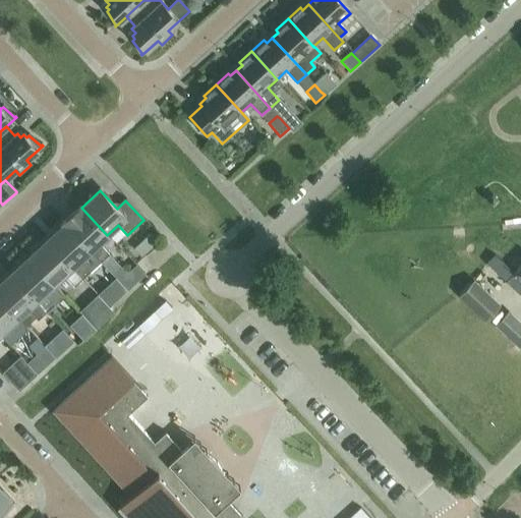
[(63,224),(90,251),(100,264),(109,255),(98,243),(107,235),(81,208),(63,224)]
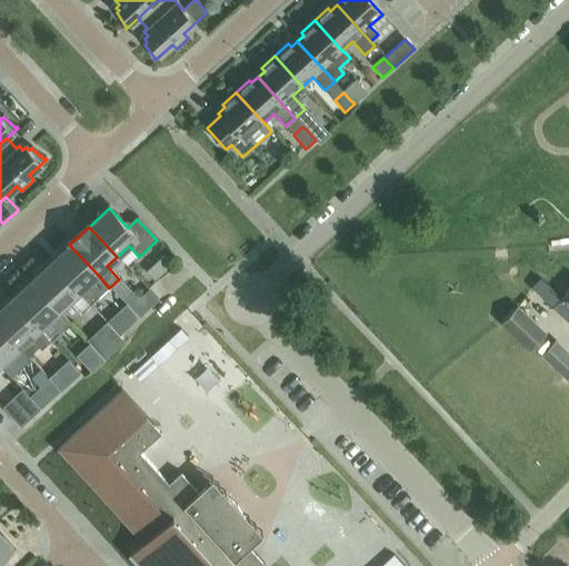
[(52,266),(89,306),(99,297),(87,285),(98,275),(69,245),(56,257),(59,260),(52,266)]
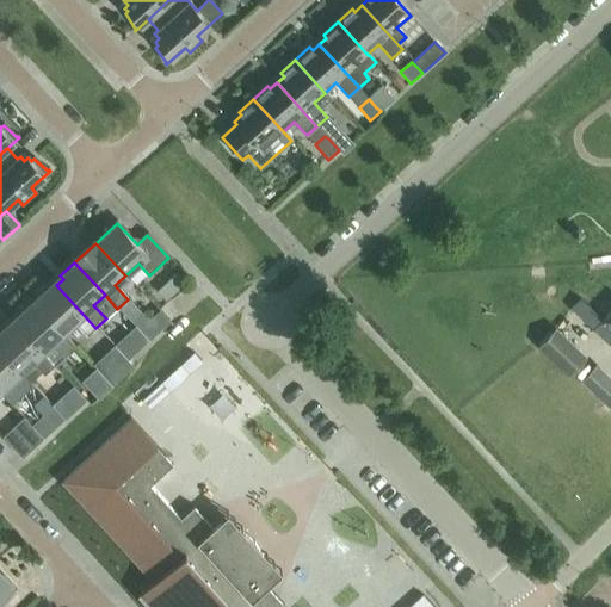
[(32,302),(62,334),(74,323),(87,336),(96,328),(56,285),(49,291),(47,287),(32,302)]
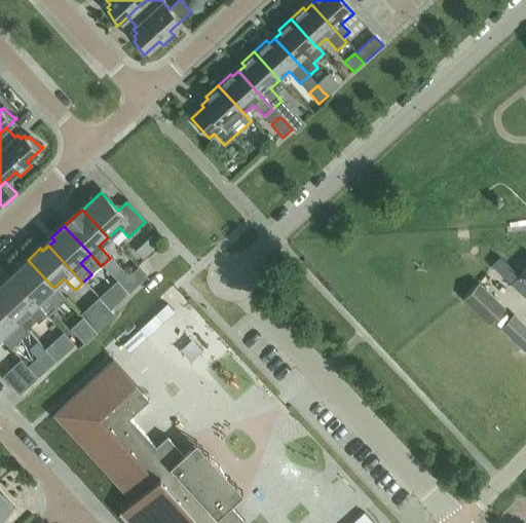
[(19,273),(12,279),(46,316),(55,308),(64,299),(53,288),(28,260),(15,271),(19,273)]
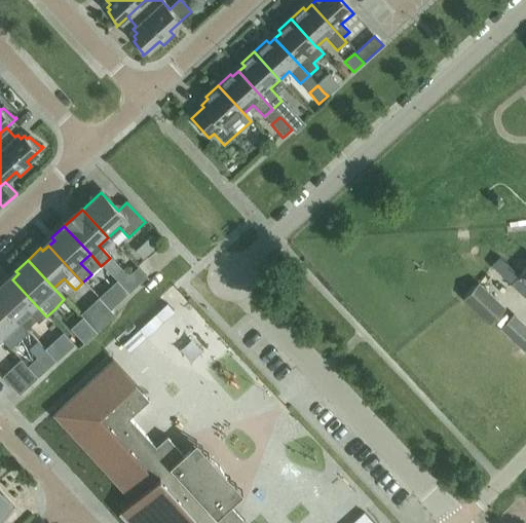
[(129,295),(138,286),(134,282),(129,276),(123,270),(114,279),(117,282),(129,295)]
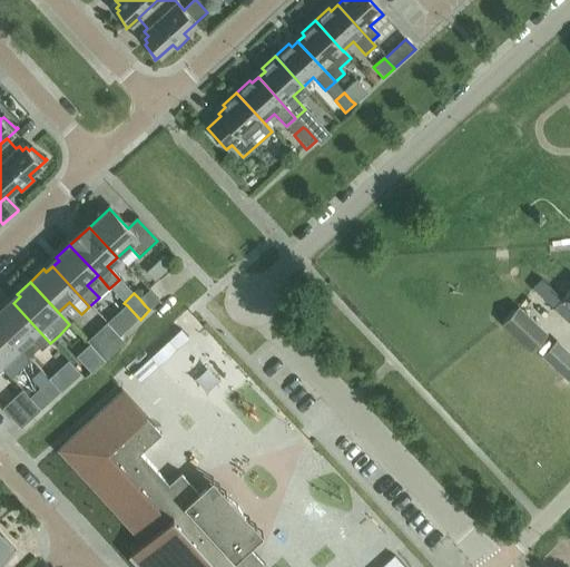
[(41,352),(50,343),(13,303),(7,309),(5,305),(0,309),(0,328),(19,349),(29,339),(41,352)]
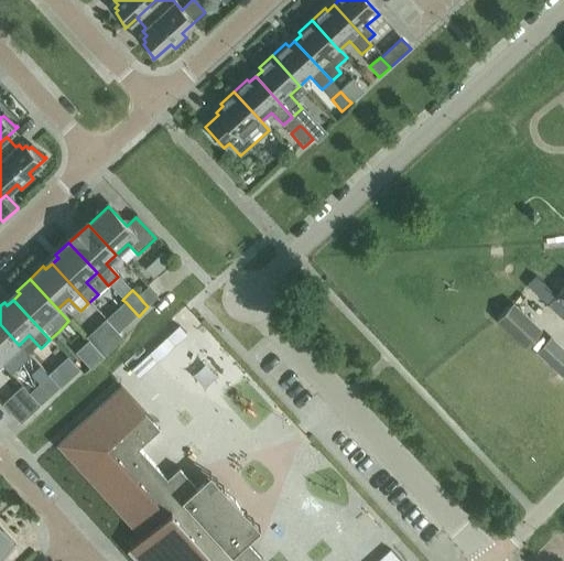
[(117,334),(118,335),(139,316),(126,302),(106,322),(117,334)]
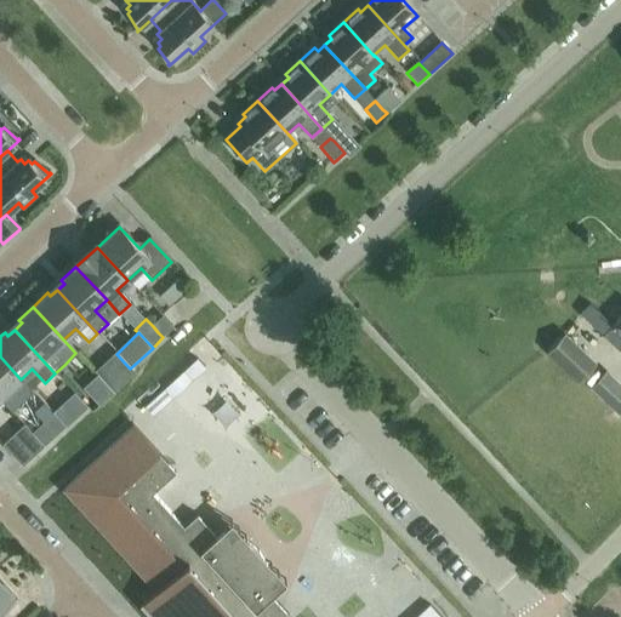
[(579,383),(592,369),(560,340),(547,353),(579,383)]
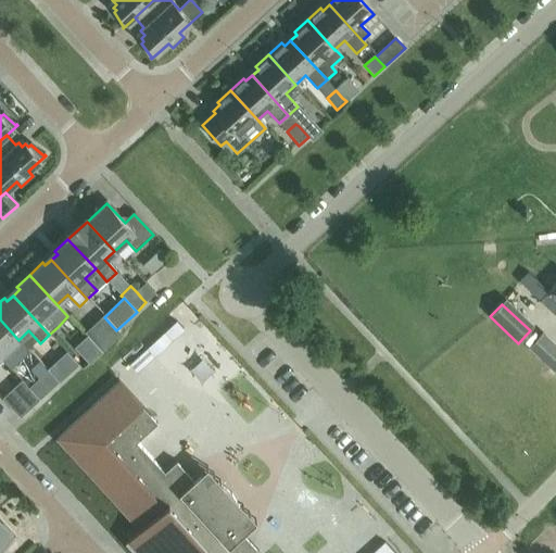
[(101,352),(121,335),(103,316),(84,332),(89,338),(92,342),(101,352)]
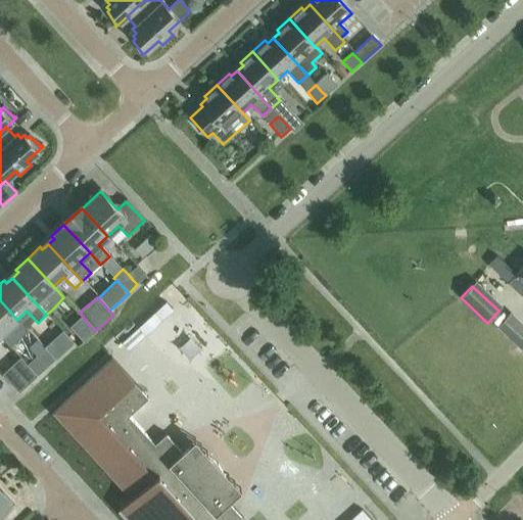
[(0,300),(0,335),(9,327),(19,339),(29,331),(17,320),(0,300)]
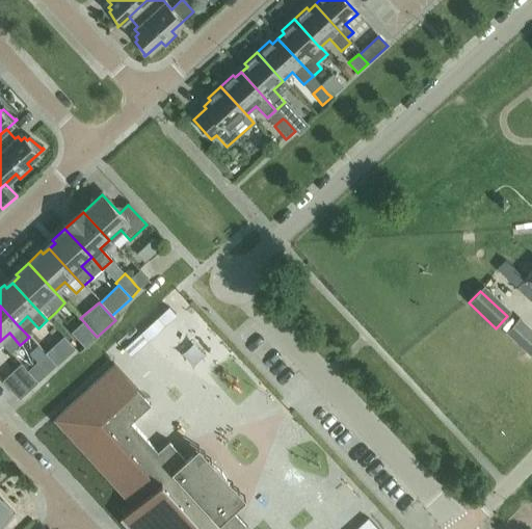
[(531,336),(516,321),(506,333),(531,356),(531,336)]
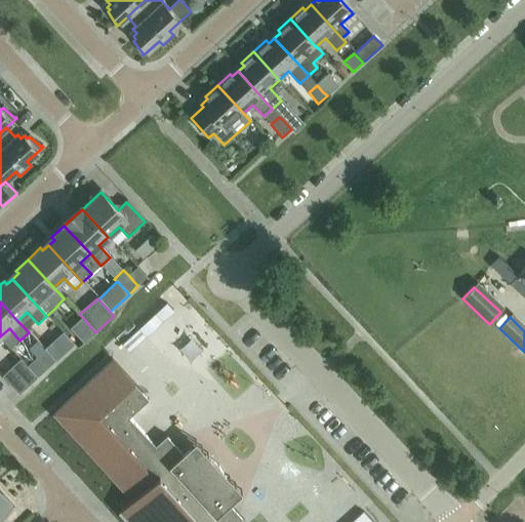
[(84,344),(95,332),(87,323),(84,319),(72,330),(75,334),(80,339),(84,344)]
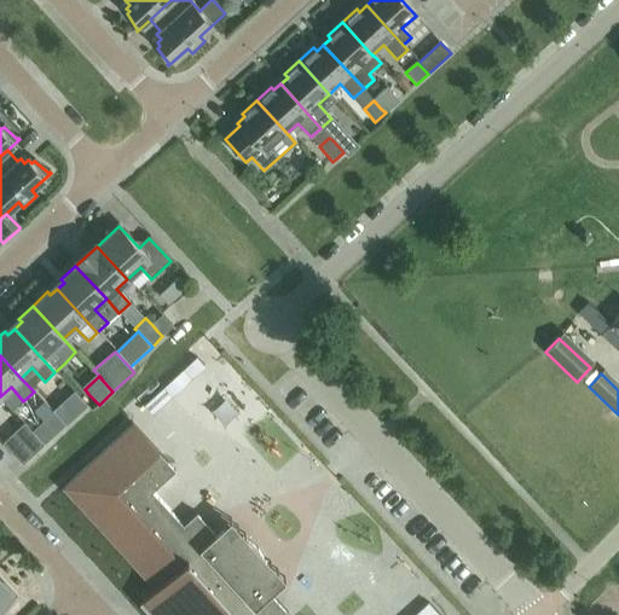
[(67,405),(76,416),(87,406),(76,395),(74,393),(64,402),(67,405)]
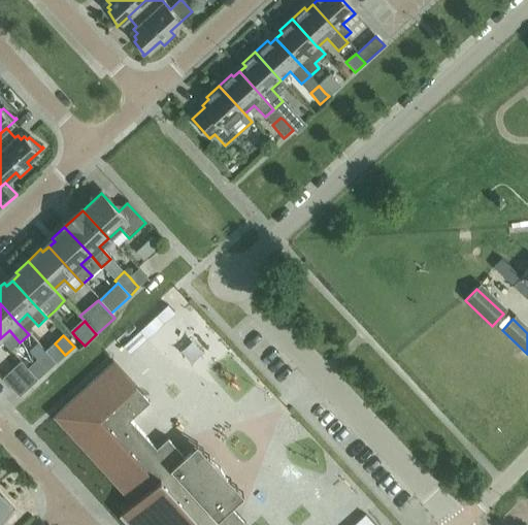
[(36,364),(44,373),(56,364),(46,354),(45,352),(34,362),(36,364)]
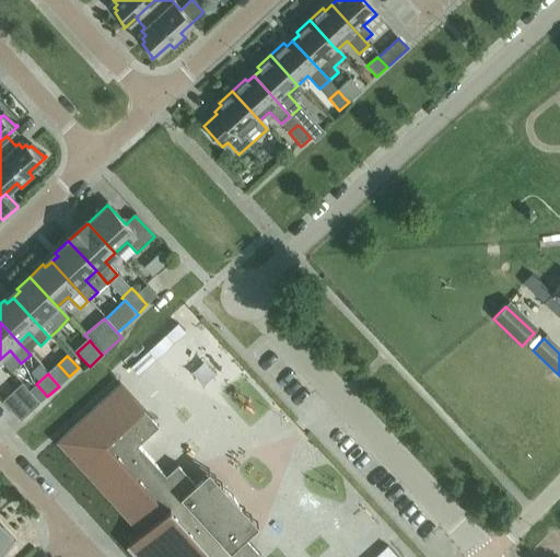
[(15,417),(20,421),(39,404),(31,394),(28,392),(21,383),(2,402),(11,412),(15,417)]
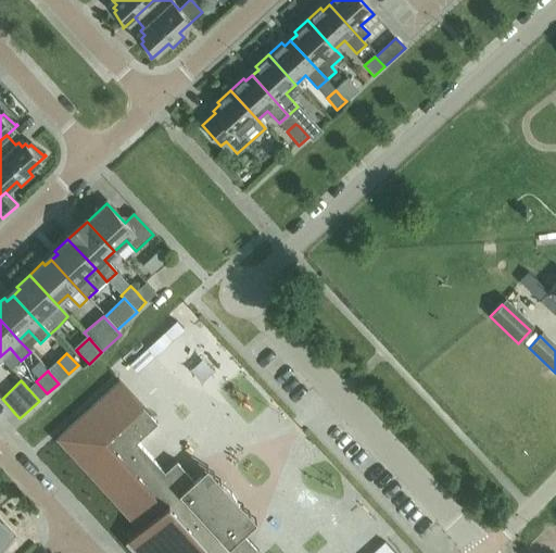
[(124,513),(139,529),(129,538),(142,552),(257,552),(241,533),(240,533),(235,528),(243,520),(237,513),(241,510),(231,494),(217,484),(213,488),(207,480),(199,488),(193,482),(193,481),(176,463),(164,474),(136,443),(158,424),(118,382),(60,436),(81,461),(78,464),(123,513),(124,513)]
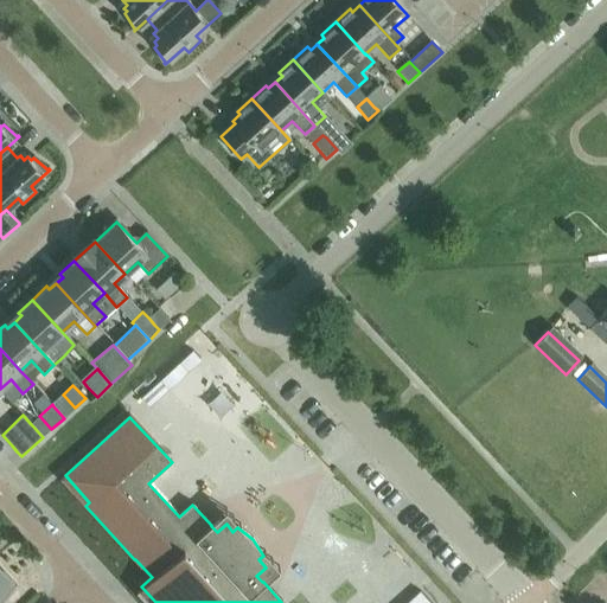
[(0,570),(0,596),(13,585),(0,570)]
